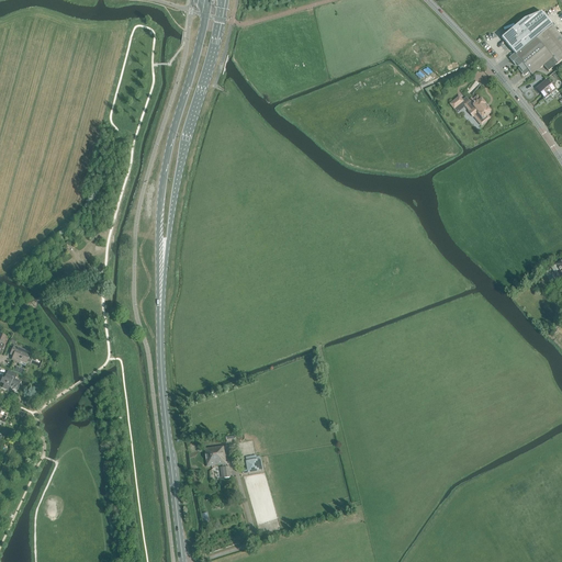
[(541,12),(524,20),(503,37),(515,53),(520,49),(521,52),(537,40),(537,38),(553,25),(541,12)]
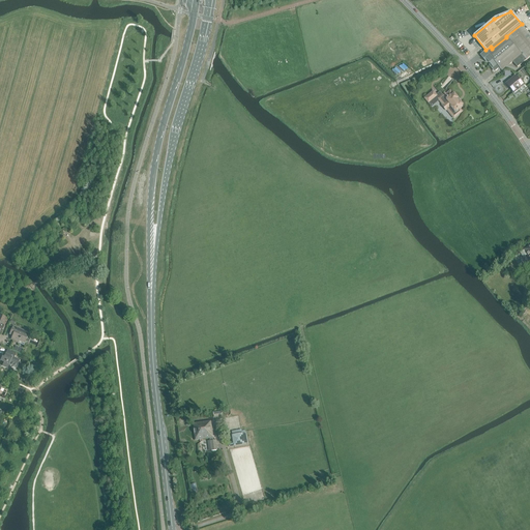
[(486,50),(481,54),(490,64),(495,70),(499,67),(507,61),(509,64),(512,62),(518,67),(529,56),(529,34),(522,24),(506,36),(506,37),(492,49),(491,47),(486,50)]
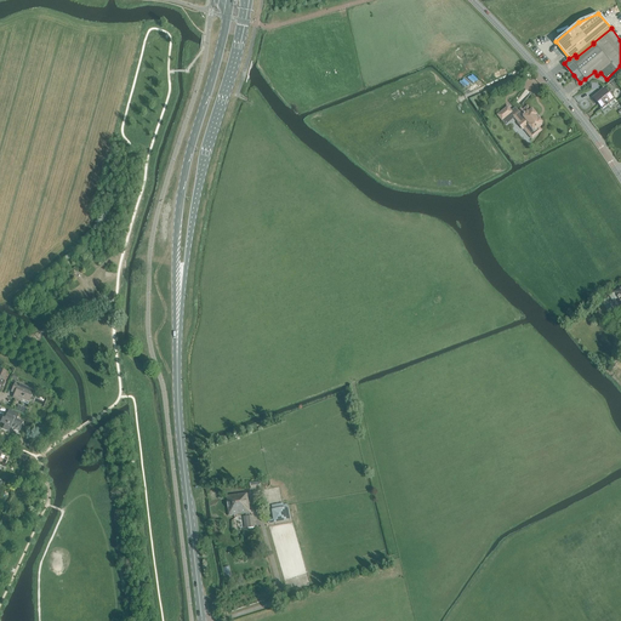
[(604,89),(593,98),(603,109),(614,100),(604,89)]
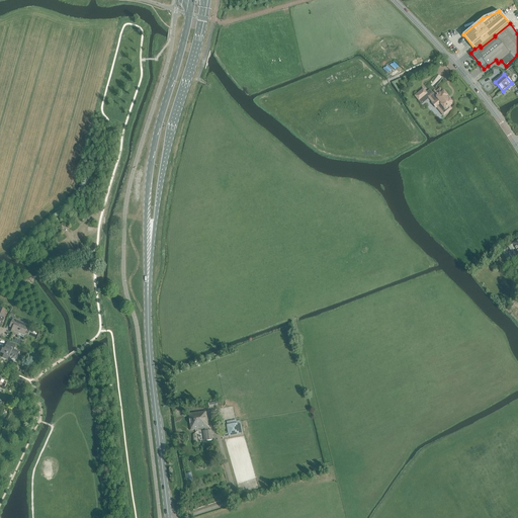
[(430,93),(427,89),(419,95),(422,99),(430,93)]
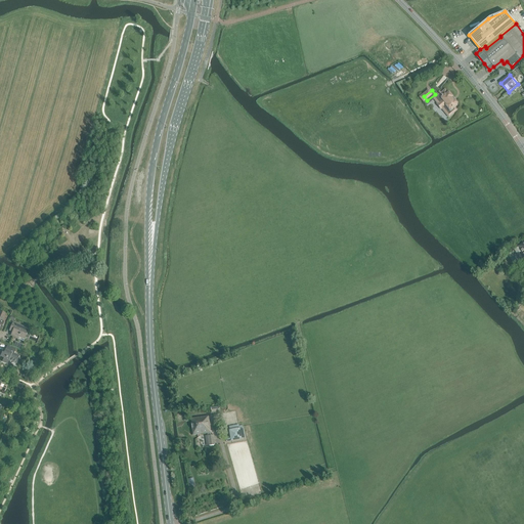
[(437,104),(441,108),(442,108),(448,117),(456,111),(454,107),(457,105),(456,104),(457,103),(454,100),(454,101),(451,98),(452,97),(449,93),(448,94),(445,90),(441,94),(439,92),(433,97),(438,103),(437,104)]
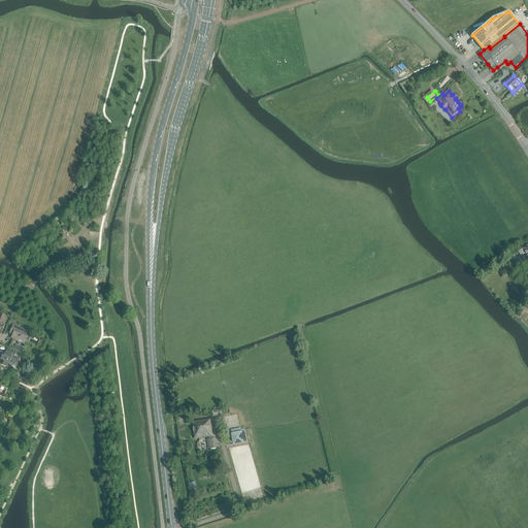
[(525,254),(527,258),(527,244),(522,249),(518,252),(521,256),(525,254)]
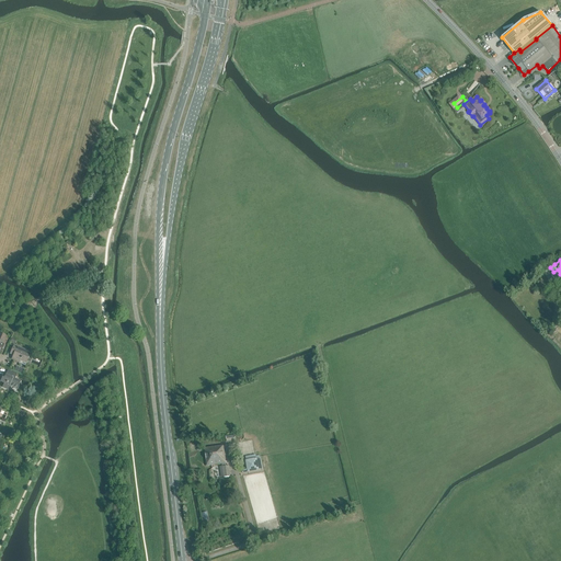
[(25,366),(29,356),(31,352),(22,348),(13,345),(9,354),(13,355),(11,359),(25,366)]
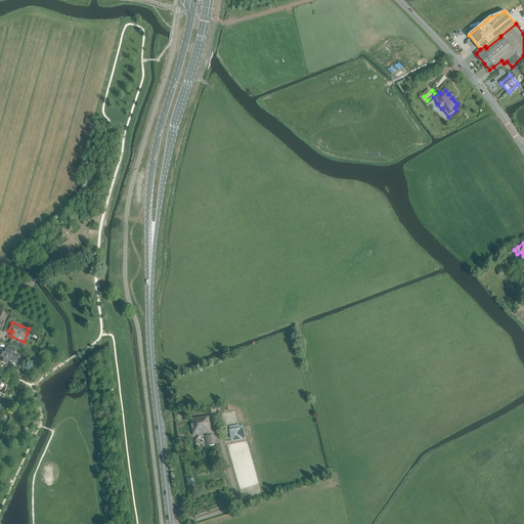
[(0,356),(3,358),(2,361),(7,364),(9,360),(15,363),(18,356),(13,354),(16,348),(7,345),(3,353),(2,352),(0,356)]
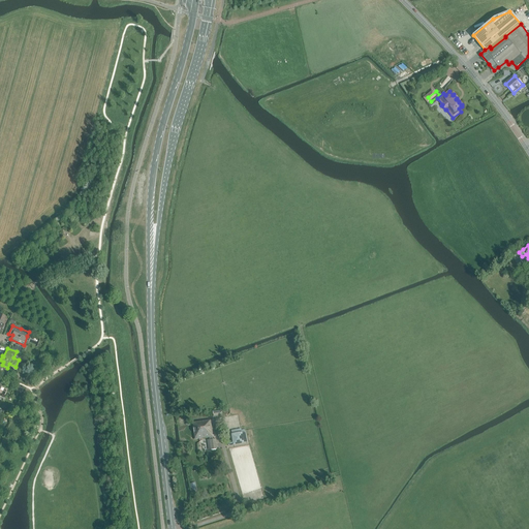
[(211,425),(210,421),(192,423),(195,439),(209,437),(211,450),(217,449),(216,439),(213,439),(211,425)]
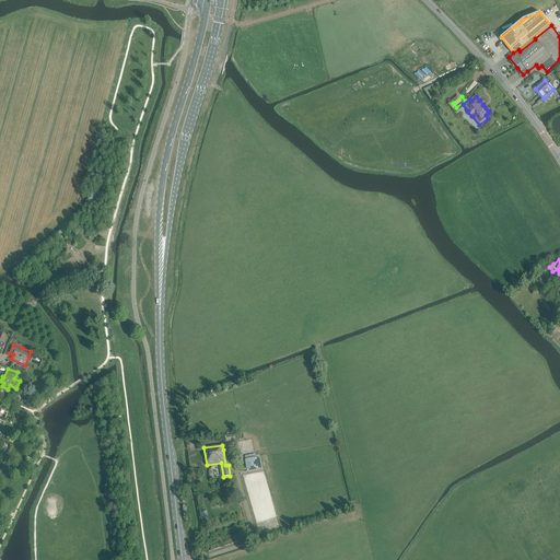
[(246,467),(241,468),(242,473),(258,469),(256,458),(245,461),(246,467)]
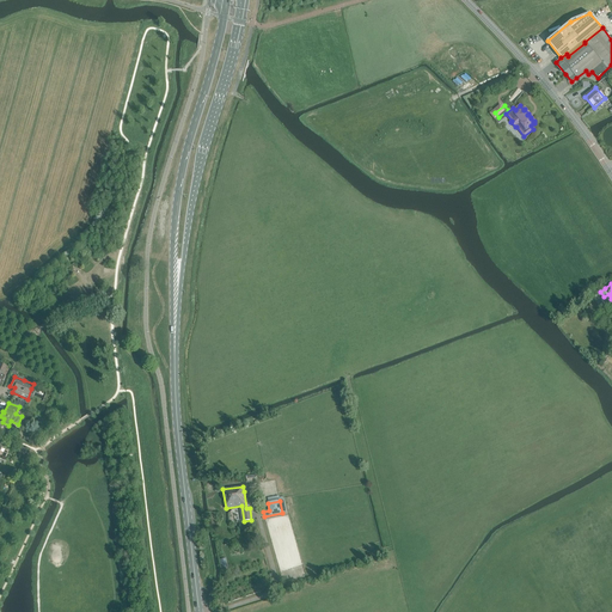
All buildings are outlined.
